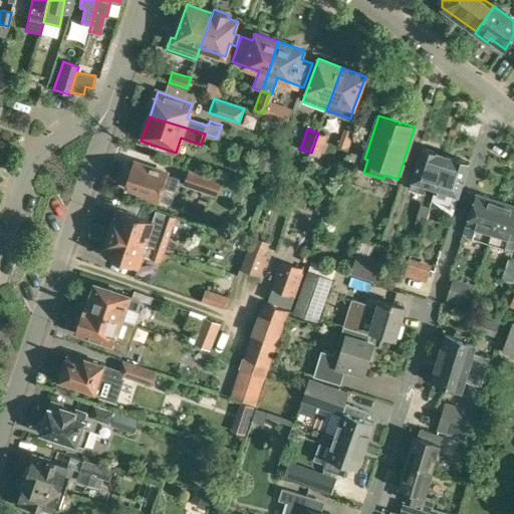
[(328,136),(318,133),(311,153),(319,157),(328,136)]
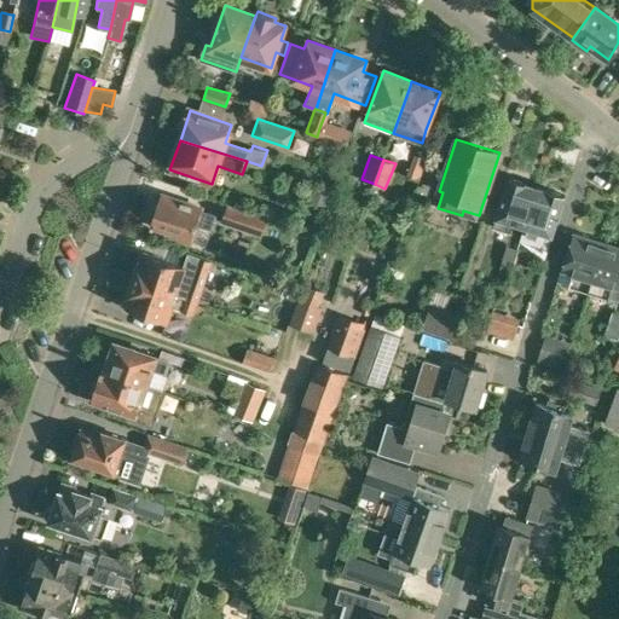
[(509,178),(496,217),(493,227),(512,233),(514,223),(525,226),(539,187),(509,178)]
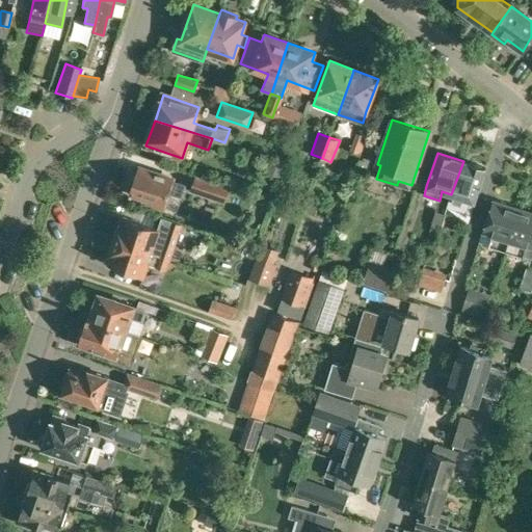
[(463,161),(451,194),(459,197),(456,206),(472,211),(485,167),(463,161)]
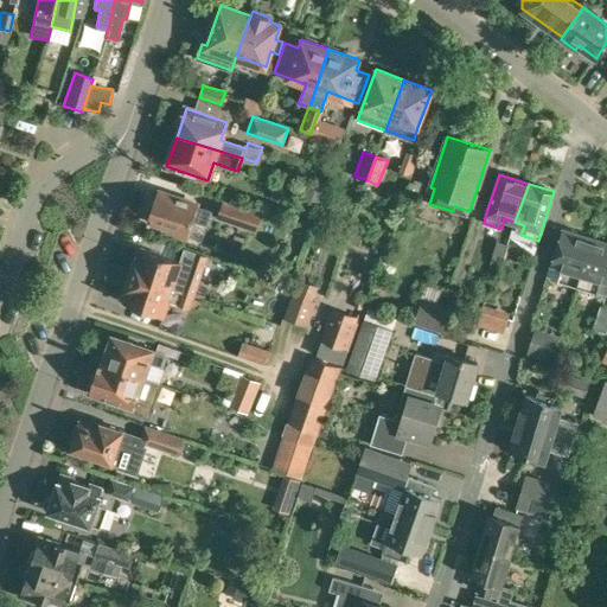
[(318,204),(323,191),(306,185),(301,198),(318,204)]
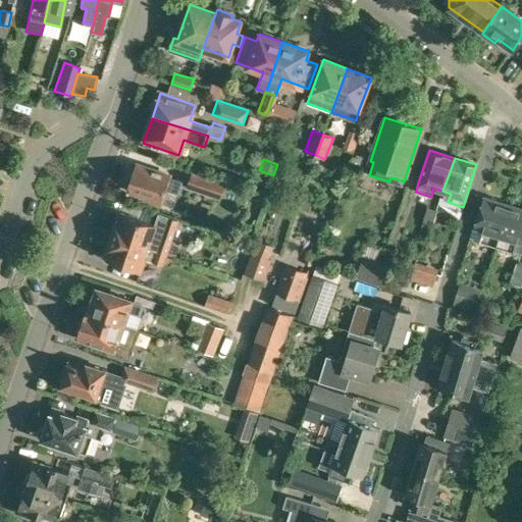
[(162,204),(167,189),(178,193),(183,180),(136,165),(127,189),(145,195),(144,198),(157,202),(162,204)]
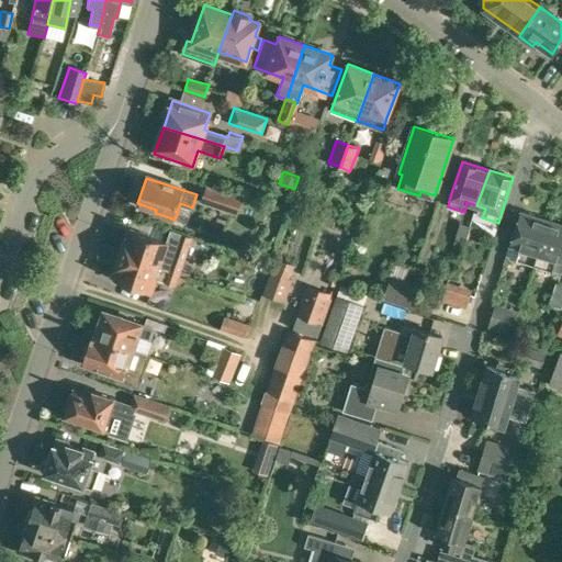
[(208,180),(200,202),(237,214),(244,192),(208,180)]
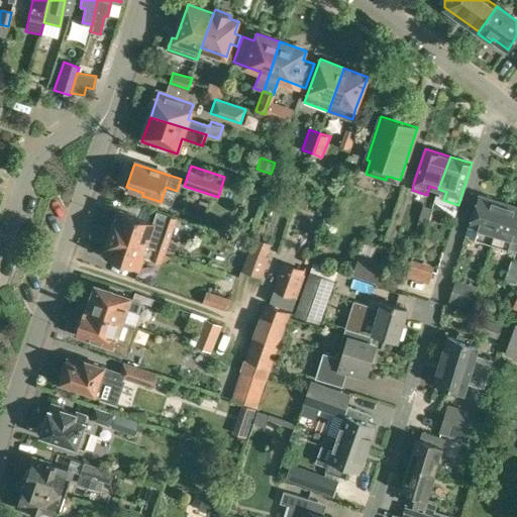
[(478,195),(468,226),(478,229),(475,238),(491,243),(504,203),(478,195)]
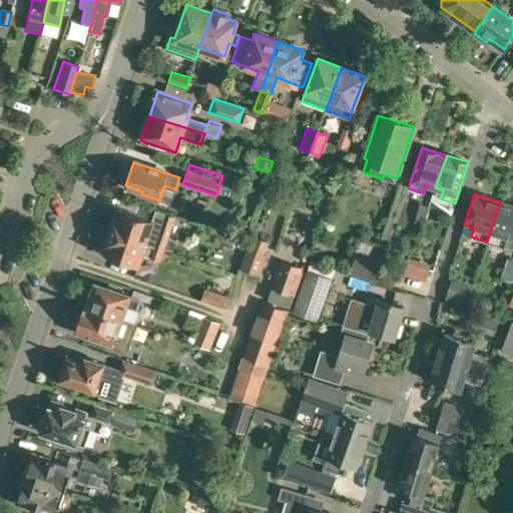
[(487,241),(512,249),(512,205),(500,201),(487,241)]
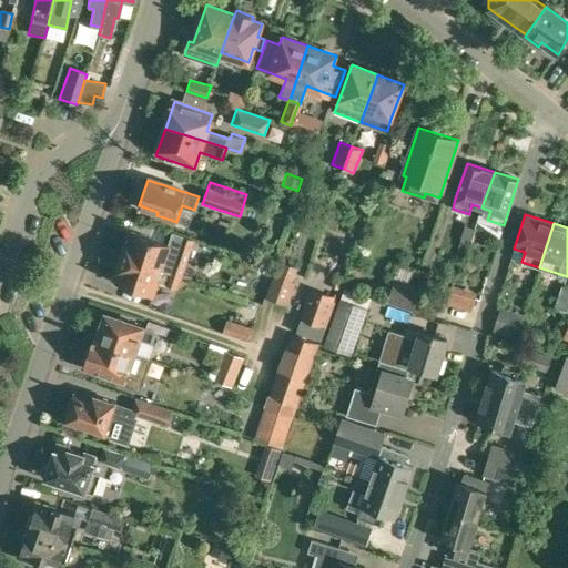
[(459,245),(466,249),(470,240),(475,227),(465,225),(459,245)]
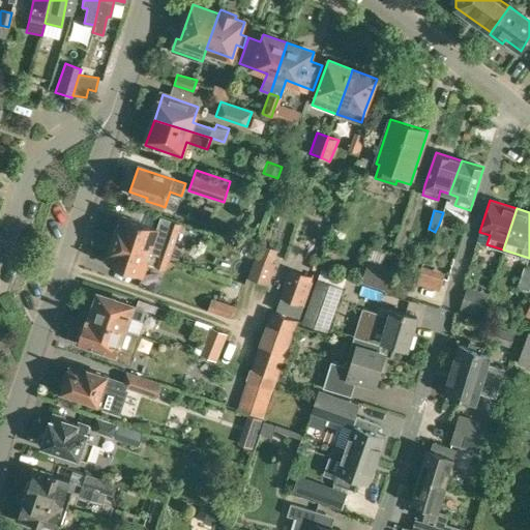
[(120,219),(113,240),(169,259),(173,247),(181,223),(160,215),(156,228),(124,217),(123,221),(120,219)]
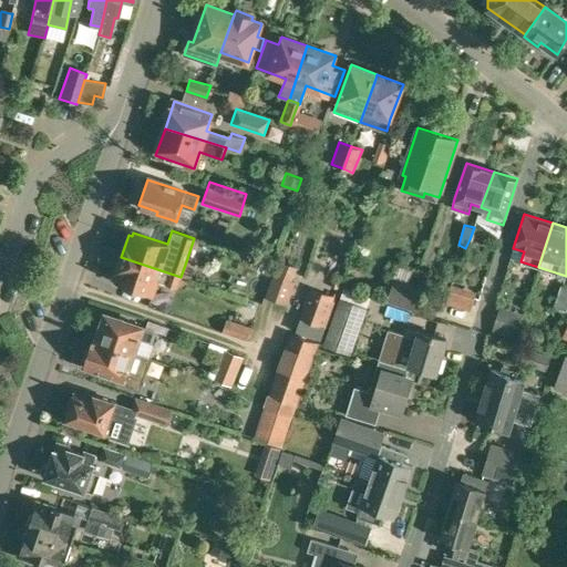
[(181,277),(121,257),(114,278),(116,279),(115,282),(153,295),(157,281),(177,288),(181,277)]
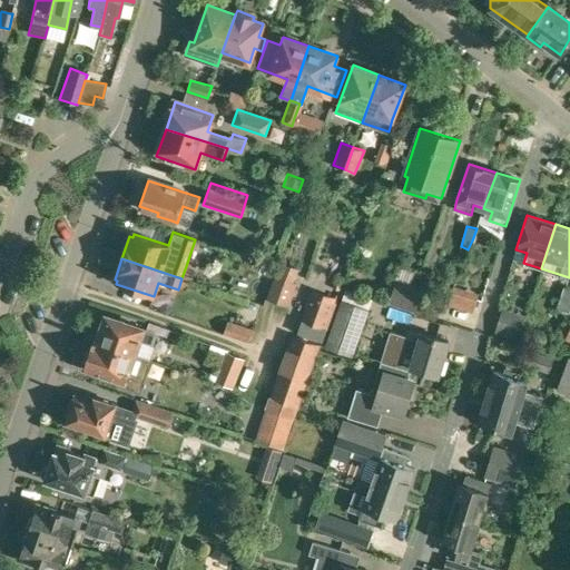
[(278,262),(266,298),(288,306),(297,284),(294,282),(298,269),(278,262)]
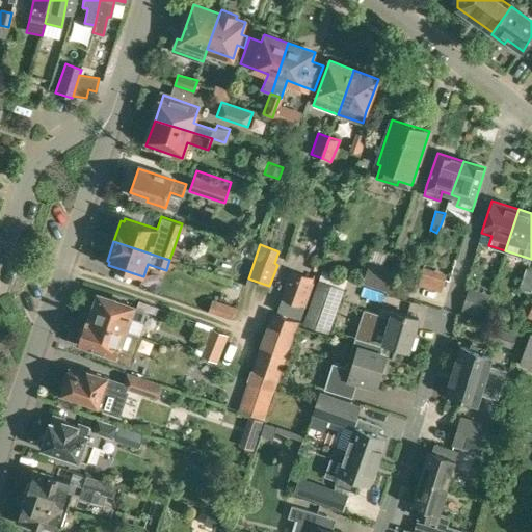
[(374,246),(366,272),(362,284),(388,292),(392,281),(396,268),(383,264),(388,251),(374,246)]
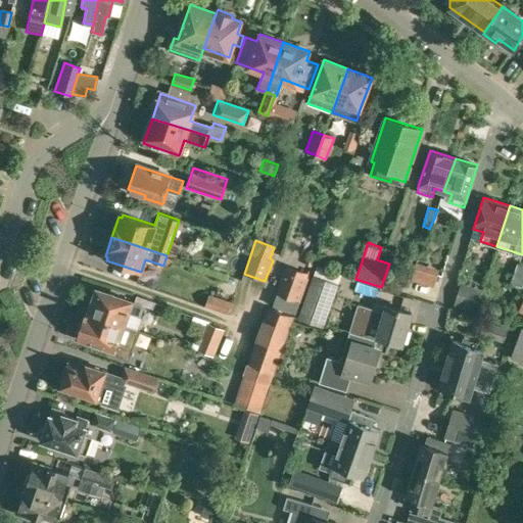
[(317,265),(314,275),(320,277),(337,283),(340,273),(317,265)]
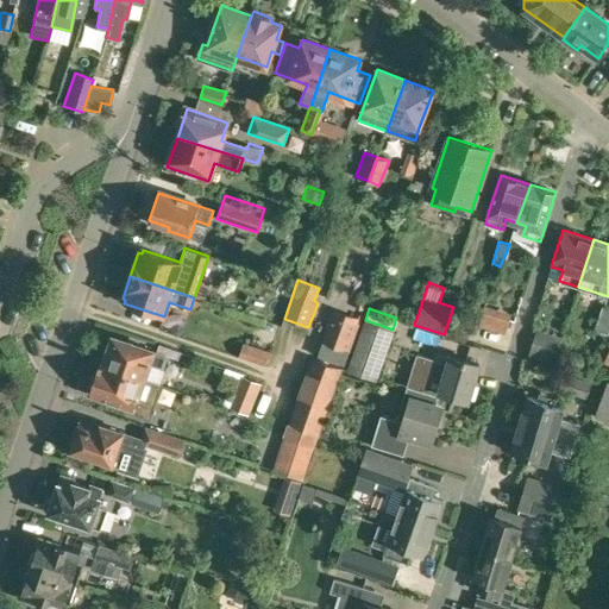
[(596,331),(608,334),(608,328),(608,312),(603,309),(602,309),(596,331)]
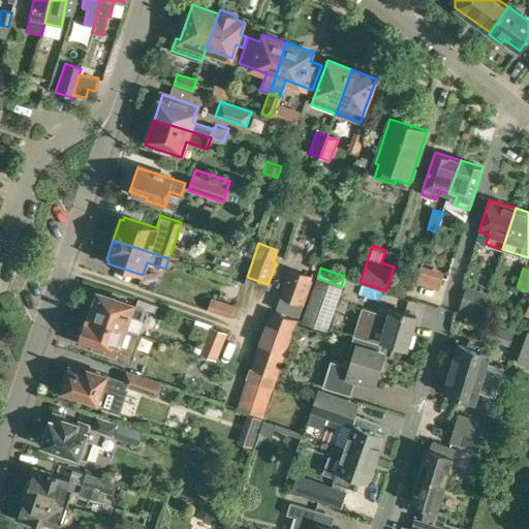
[(443,273),(432,270),(428,285),(438,289),(443,273)]
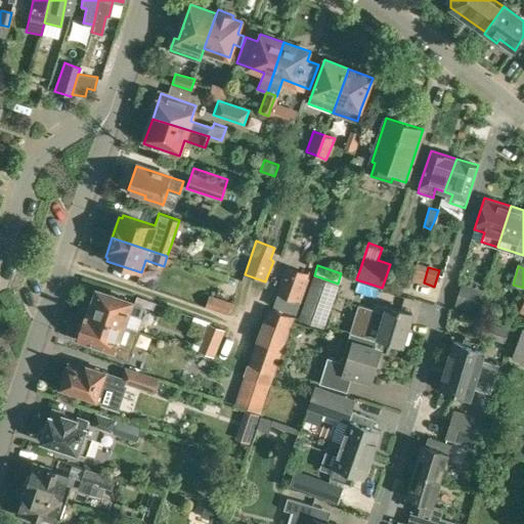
[(302,303),(310,278),(285,269),(276,295),(302,303)]
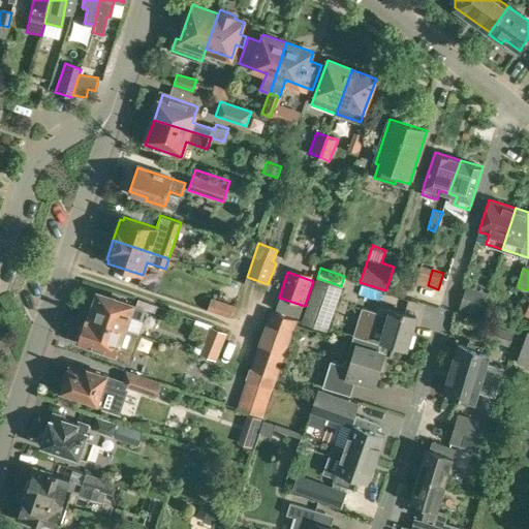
[(317,278),(316,277),(301,322),(328,332),(343,286),(341,286),(323,280),(317,278)]
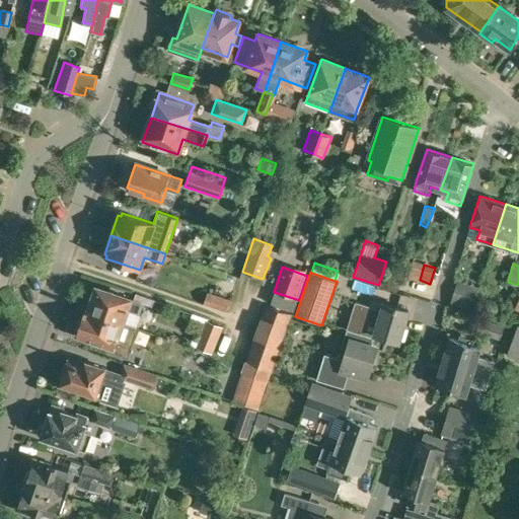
[(400,280),(382,274),(378,285),(396,291),(400,280)]
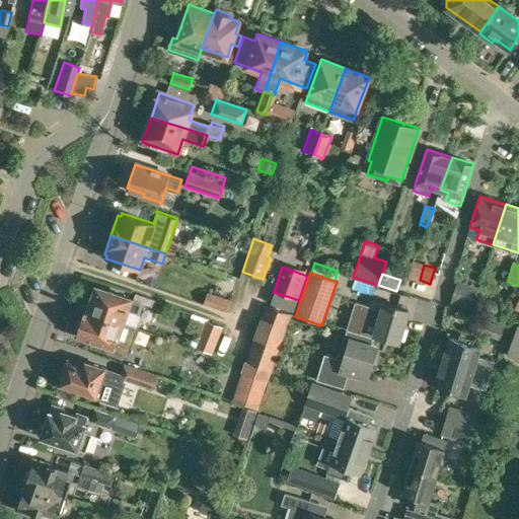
[(471,311),(478,289),(458,282),(451,304),(471,311)]
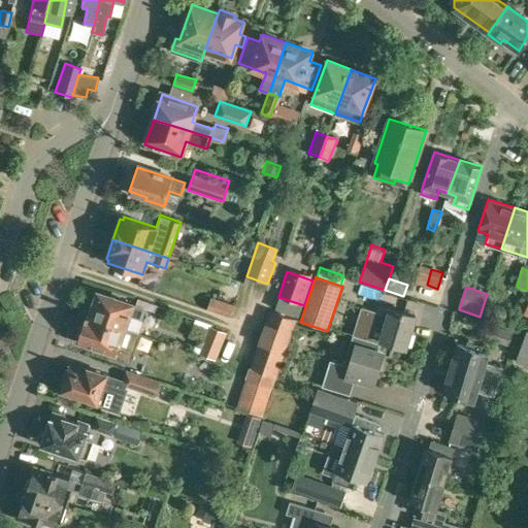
[(91,302),(86,317),(125,330),(125,328),(140,333),(143,323),(142,321),(146,308),(98,292),(95,300),(91,302)]
